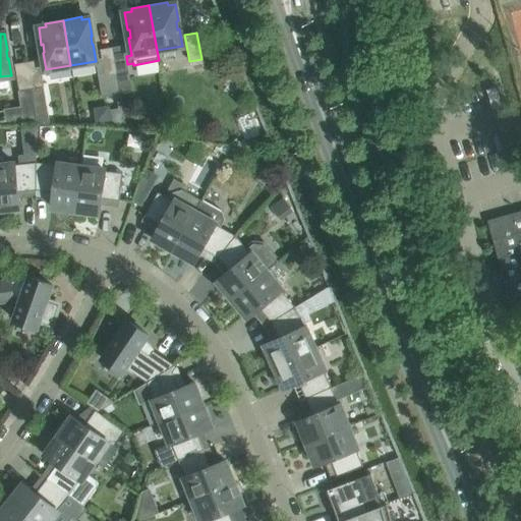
[(112,48),(117,74),(129,72),(127,64),(126,56),(124,46),(112,48)]
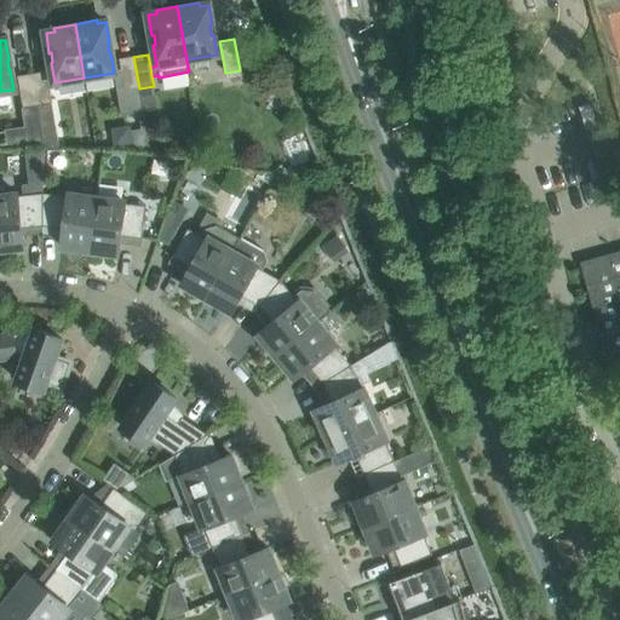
[(119,59),(124,87),(116,89),(121,116),(144,112),(139,89),(133,57),(119,59)]
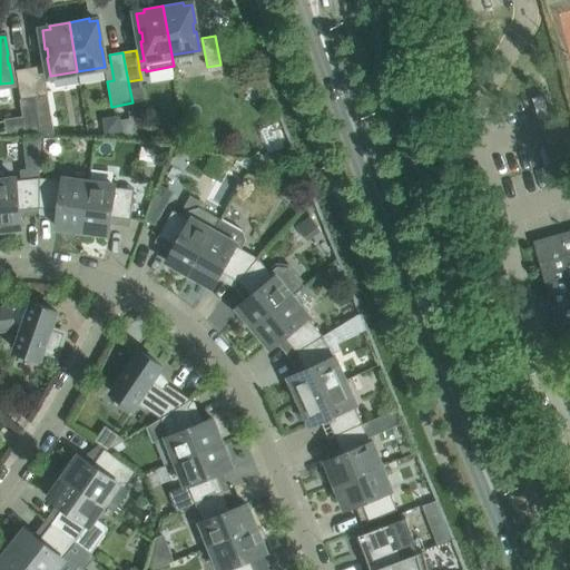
[(42,66),(29,68),(35,97),(48,95),(42,66)]
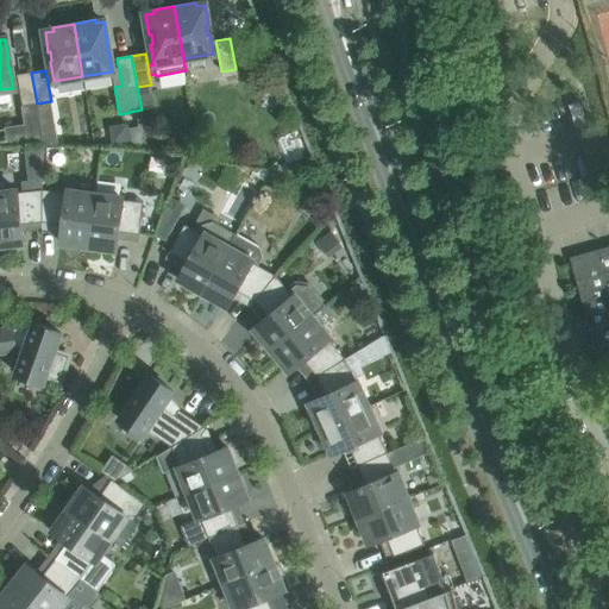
[(23,106),(37,104),(31,73),(17,75),(23,106)]
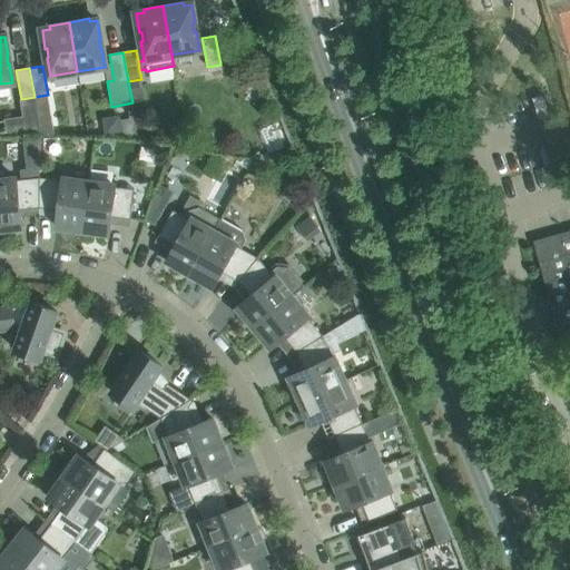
[(134,118),(121,120),(124,137),(137,138),(134,118)]
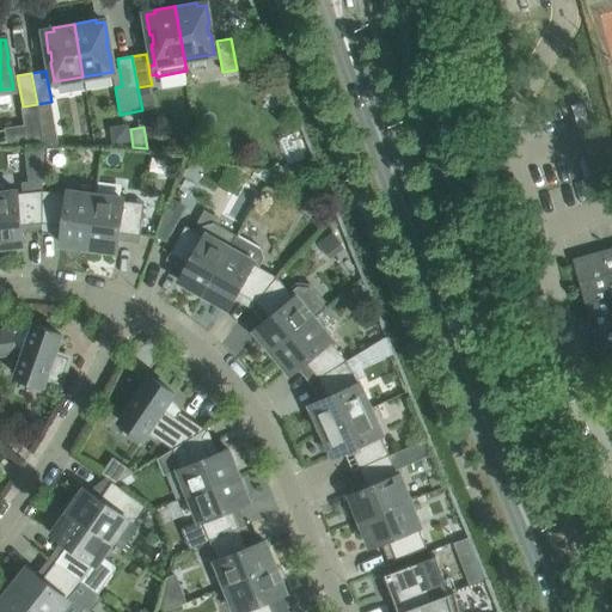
[(56,130),(41,133),(43,144),(57,141),(56,130)]
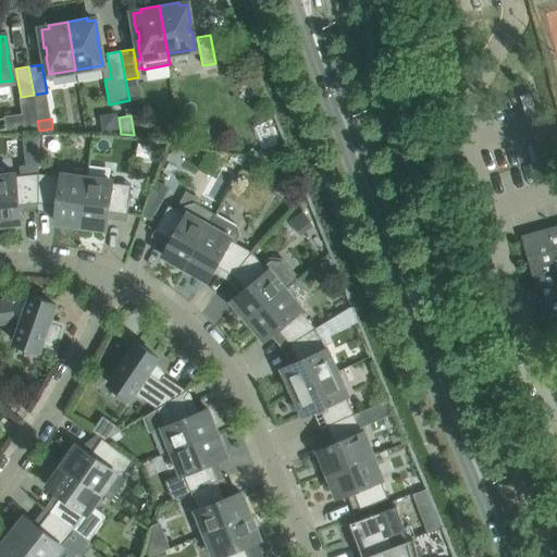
[(231,155),(230,158),(242,163),(247,153),(239,149),(235,157),(231,155)]
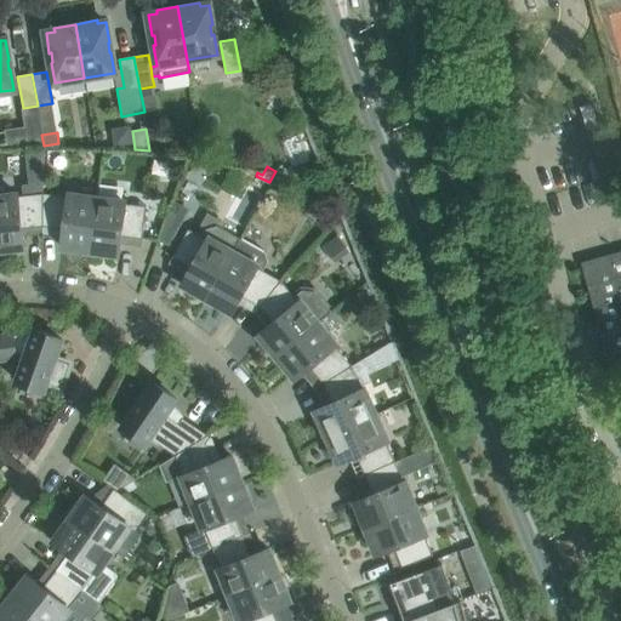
[(322,184),(309,178),(303,191),(315,198),(322,184)]
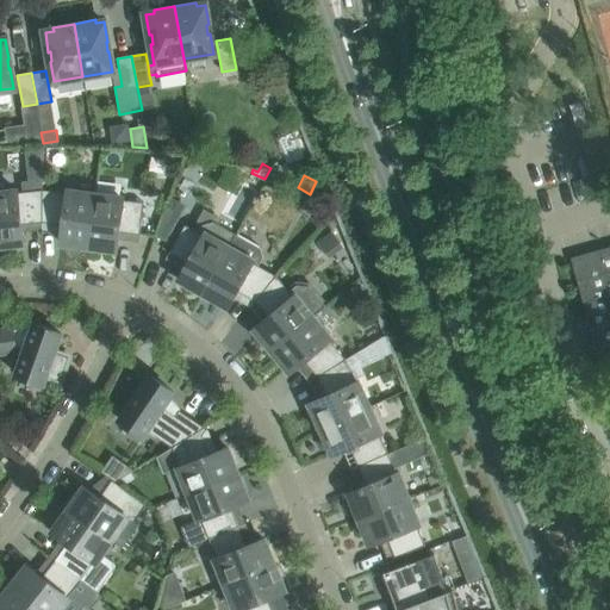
[(17,191),(0,192),(0,246),(23,243),(20,225),(42,223),(42,190),(17,193),(17,191)]
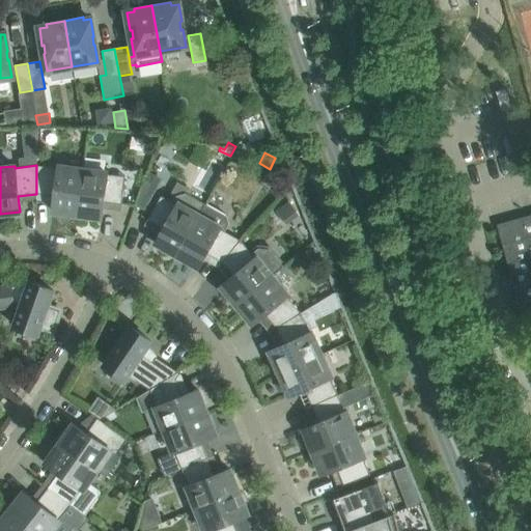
[(36,165),(36,194),(55,196),(53,213),(77,215),(83,169),(58,166),(58,168),(36,165)]
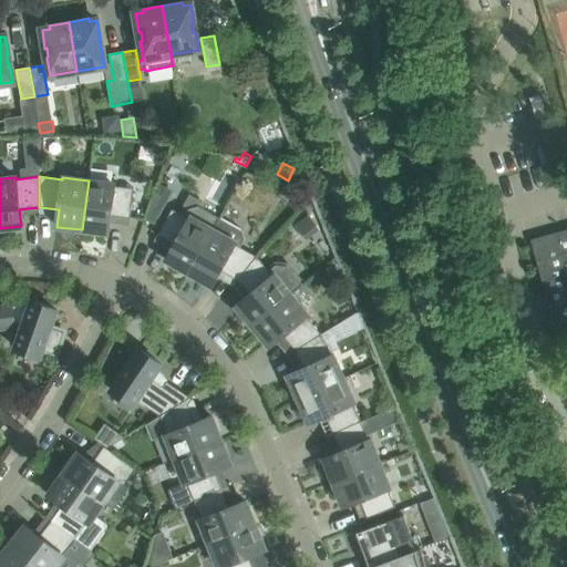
[(114,184),(89,181),(82,229),(107,233),(110,216),(130,218),(134,188),(114,186),(114,184)]
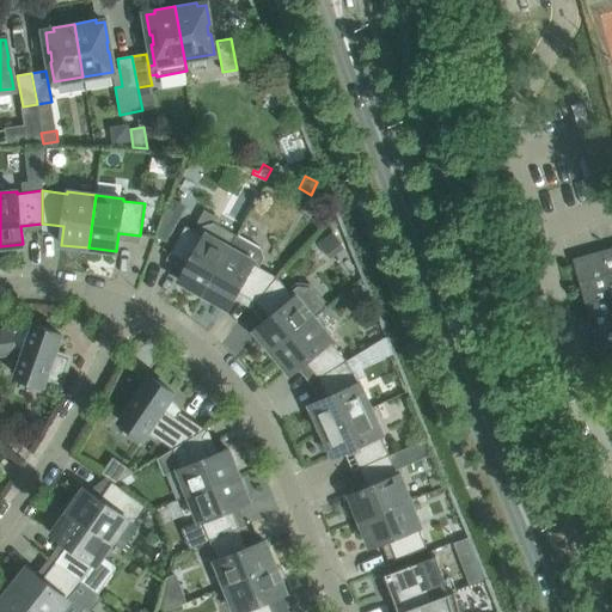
[(203,294),(230,248),(237,236),(214,222),(203,225),(199,233),(185,226),(170,254),(188,264),(179,281),(203,294)]
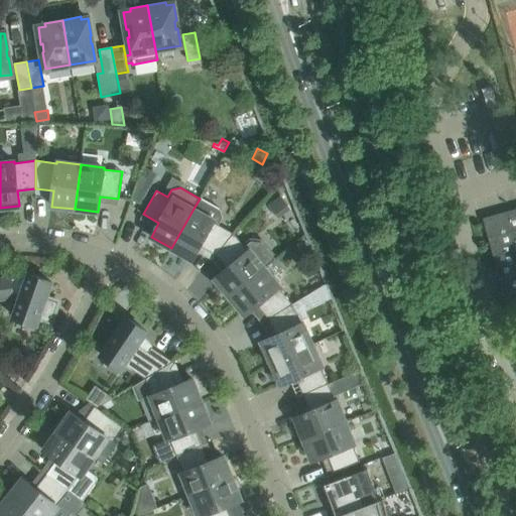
[(200,199),(194,209),(171,248),(192,260),(200,246),(216,255),(233,233),(218,225),(222,219),(220,210),(200,199)]
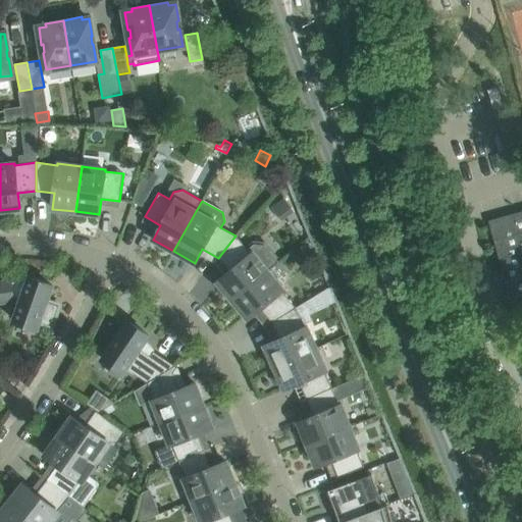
[(521,211),(488,220),(502,269),(505,268),(509,281),(521,277),(521,211)]
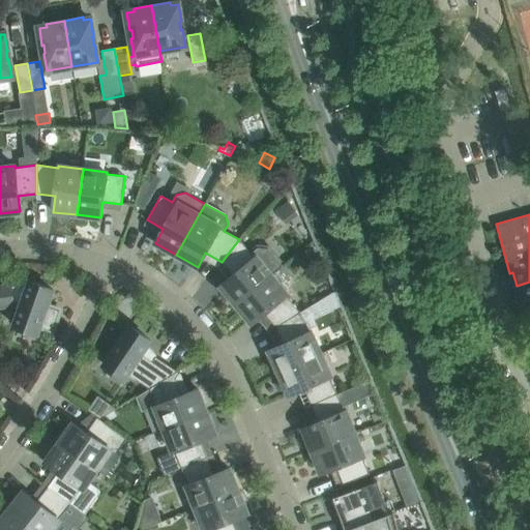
[(253,255),(239,239),(222,262),(233,276),(221,287),(236,305),(271,275),(283,266),(268,249),(260,248),(253,255)]
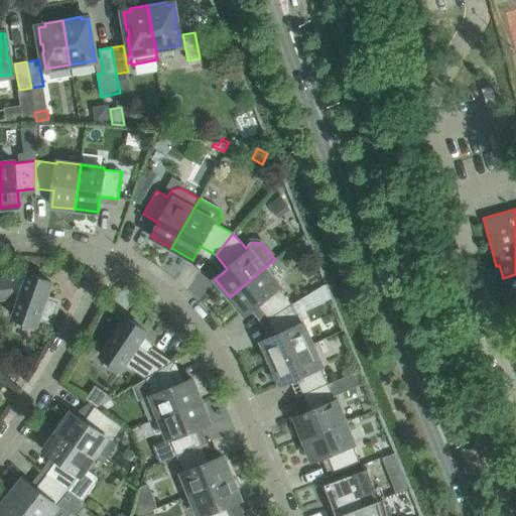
[(257,305),(268,318),(292,304),(278,287),(279,286),(264,268),(230,297),(245,315),(257,305)]
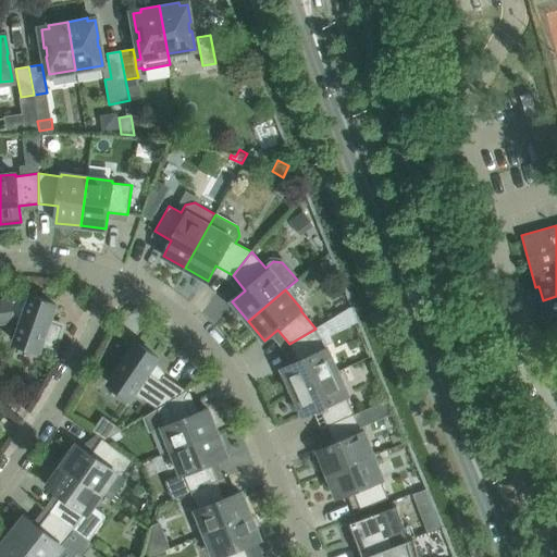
[(31,296),(29,301),(24,299),(11,301),(11,300),(0,301),(0,327),(21,336),(17,343),(39,350),(41,345),(54,349),(63,326),(50,321),(56,305),(31,296)]
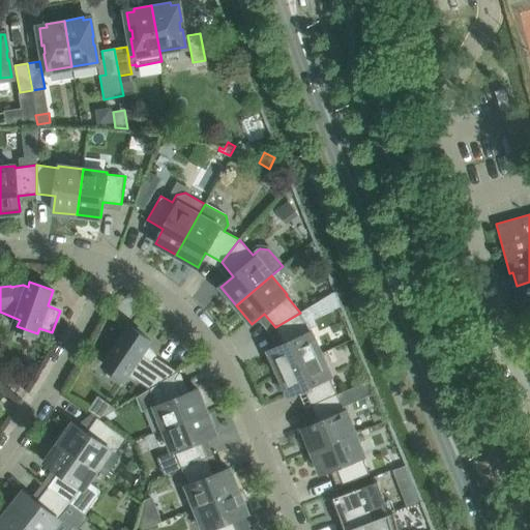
[(326,284),(314,292),(319,300),(331,293),(326,284)]
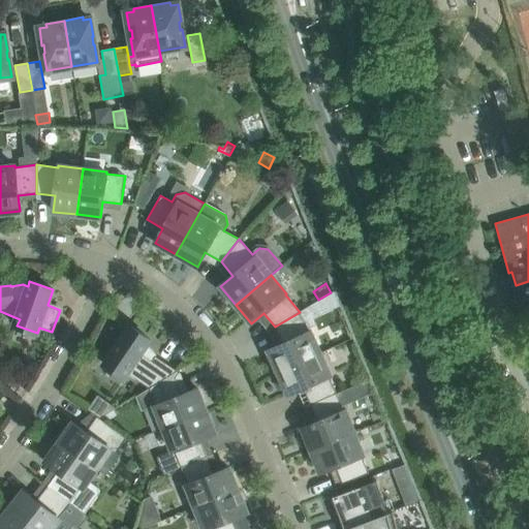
[(308,332),(300,312),(275,327),(283,343),(268,350),(278,372),(320,353),(310,331),(308,332)]
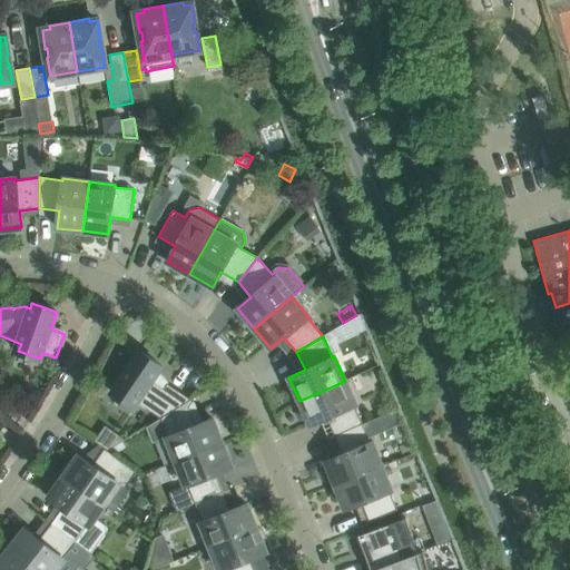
[(137,402),(160,419),(190,400),(155,375),(161,366),(139,352),(111,392),(134,408),(137,402)]
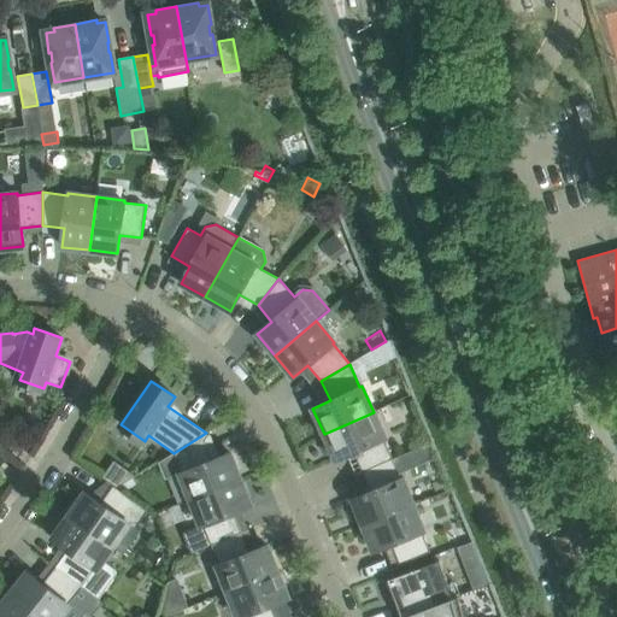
[(385,438),(374,412),(324,434),(336,460),(353,452),(363,471),(392,459),(383,439),(385,438)]
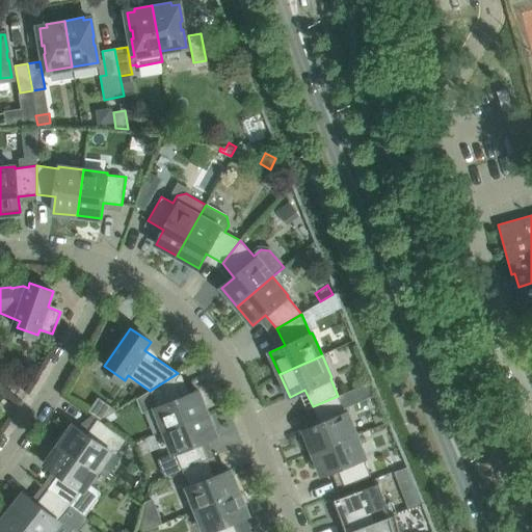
[(155,408),(164,430),(207,414),(198,391),(183,397),(177,380),(180,374),(178,373),(150,391),(157,407),(155,408)]
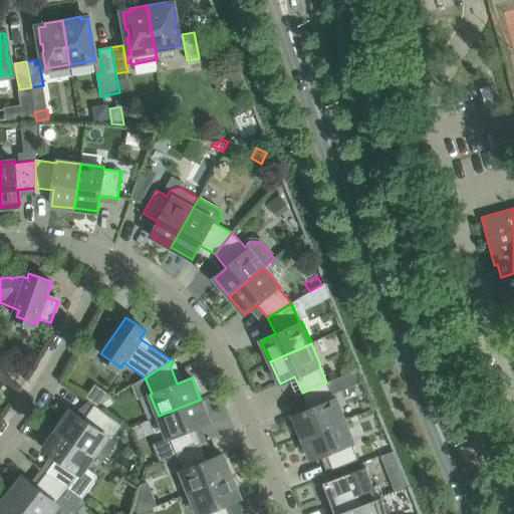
[(333,400),(326,382),(302,393),(308,410),(293,416),(302,437),(344,421),(335,399),(333,400)]
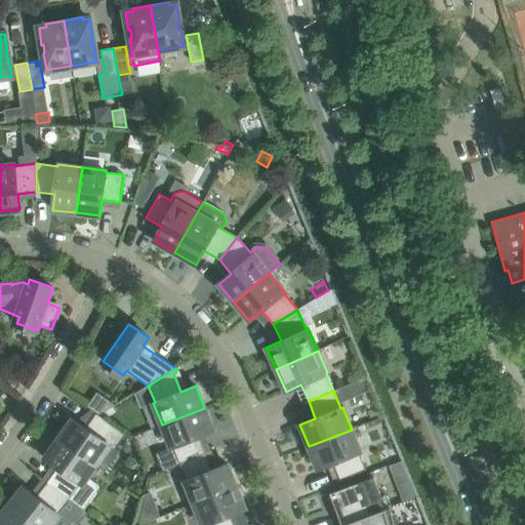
[(179,463),(205,453),(199,436),(213,431),(204,408),(162,425),(171,447),(172,446),(179,463)]
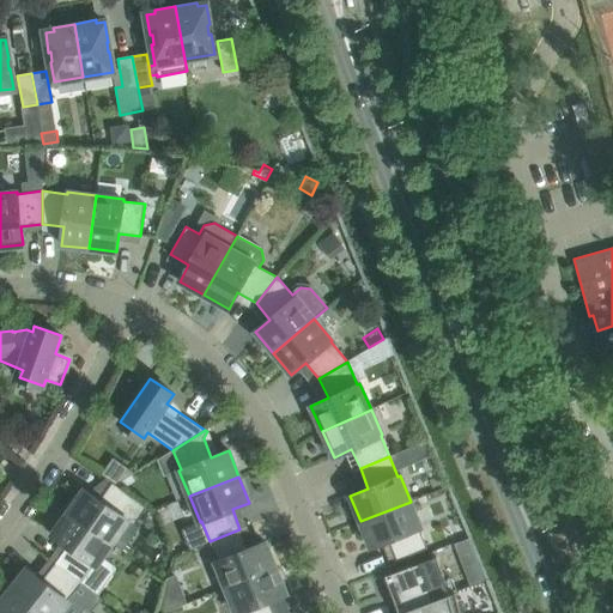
[(84,489),(68,513),(111,542),(128,520),(126,519),(139,501),(111,483),(99,499),(84,489)]
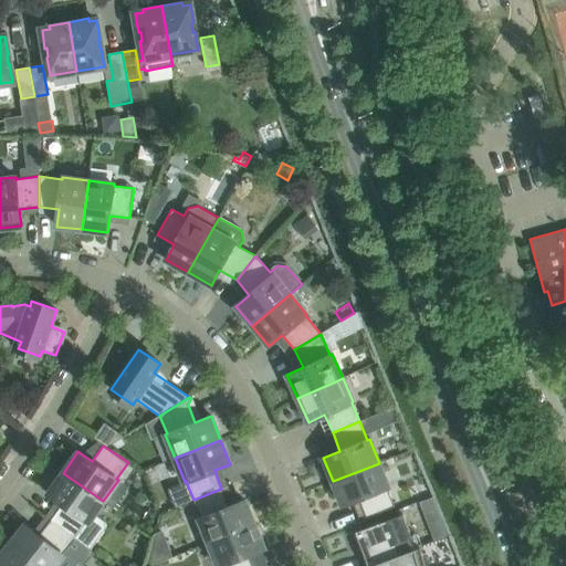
[(379,463),(333,481),(343,505),(358,499),(366,517),(394,506),(387,488),(388,488),(379,463)]
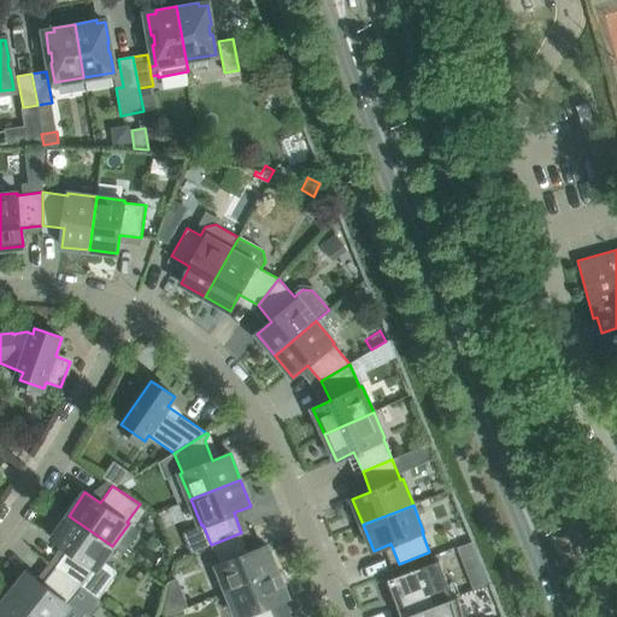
[(68,550),(56,566),(82,587),(99,599),(116,575),(115,569),(103,560),(112,546),(69,516),(52,539),(68,550)]
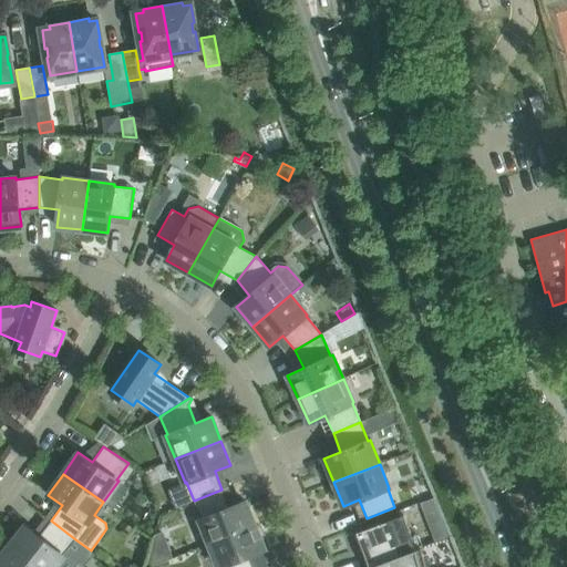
[(199,519),(209,544),(255,525),(245,501),(229,507),(222,490),(194,501),(202,518),(199,519)]
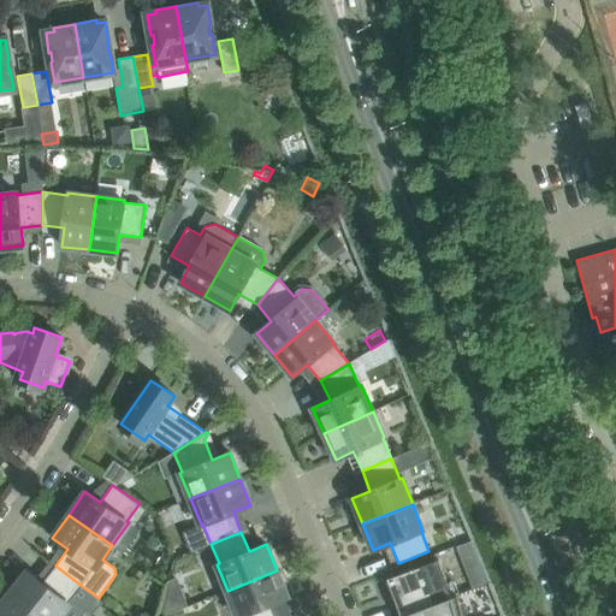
[(454,556),(468,551),(465,542),(450,548),(454,556)]
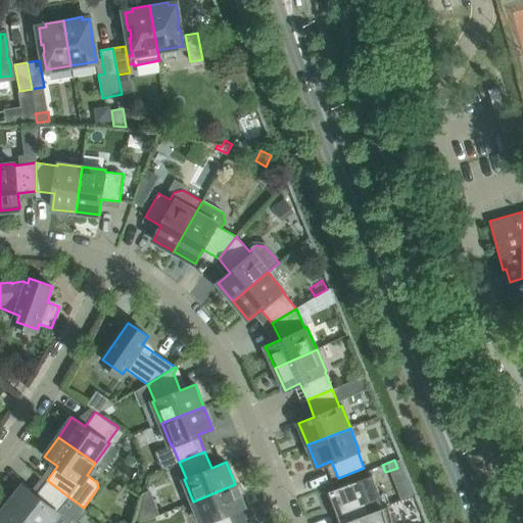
[(144,467),(147,474),(162,468),(159,461),(144,467)]
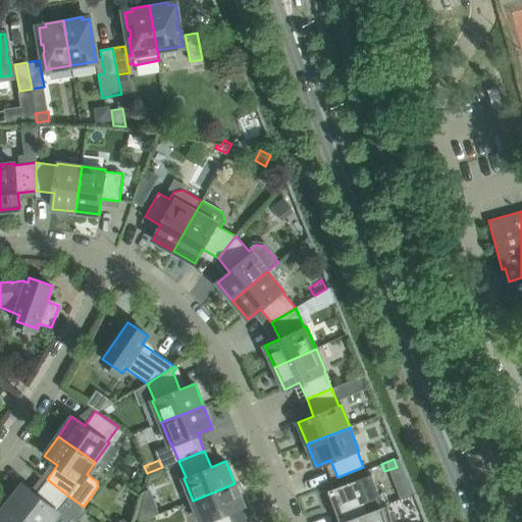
[(327,490),(333,505),(338,521),(336,521),(340,521),(387,505),(387,504),(383,506),(371,474),(327,490)]
